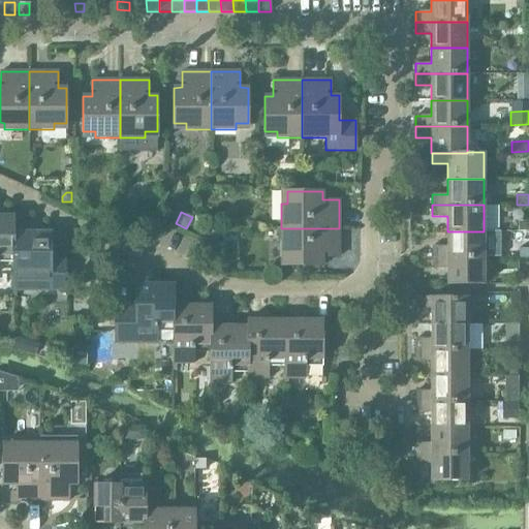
[(0,254),(12,255),(14,231),(14,220),(0,219),(0,254)]
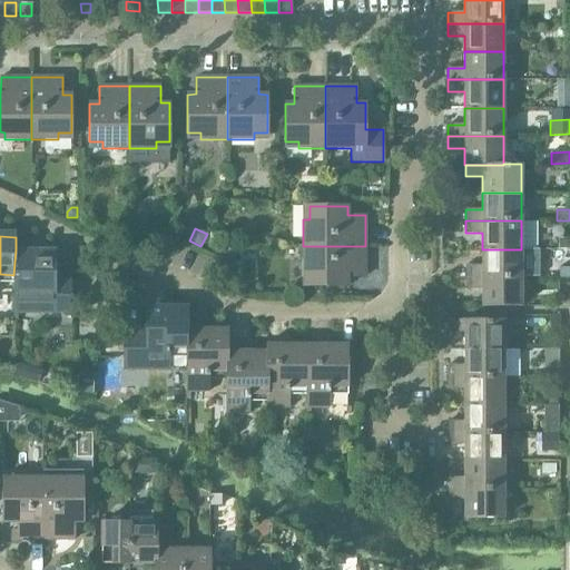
[(569,238),(559,238),(559,248),(569,248),(569,238)]
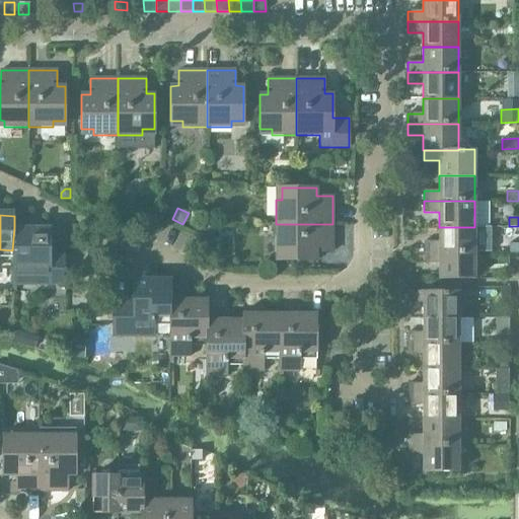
[(332,224),(276,224),(276,227),(276,248),(282,248),(282,261),(317,261),(316,252),(332,252),(332,224)]
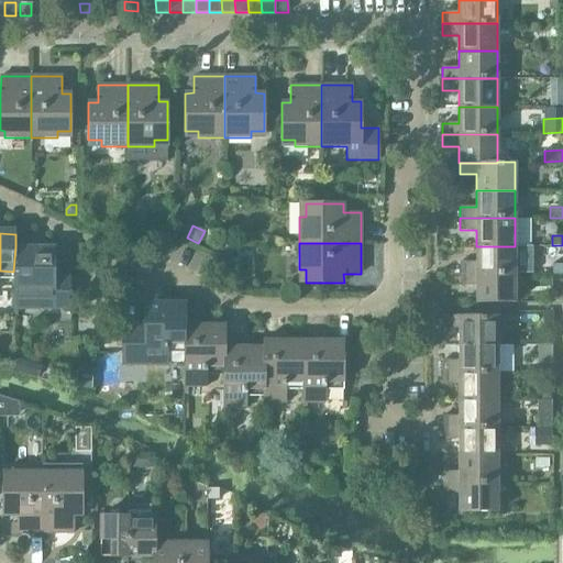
[(13,309),(18,309),(69,309),(69,283),(54,283),(54,252),(35,252),(35,246),(15,246),(13,272),(13,309)]
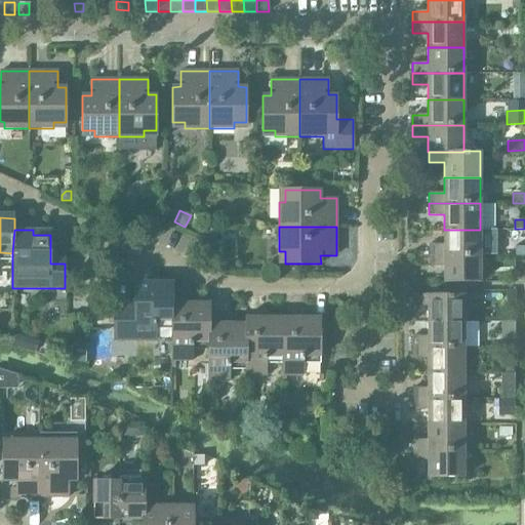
[(429,244),(429,255),(480,255),(480,230),(444,230),(444,244),(429,244)]
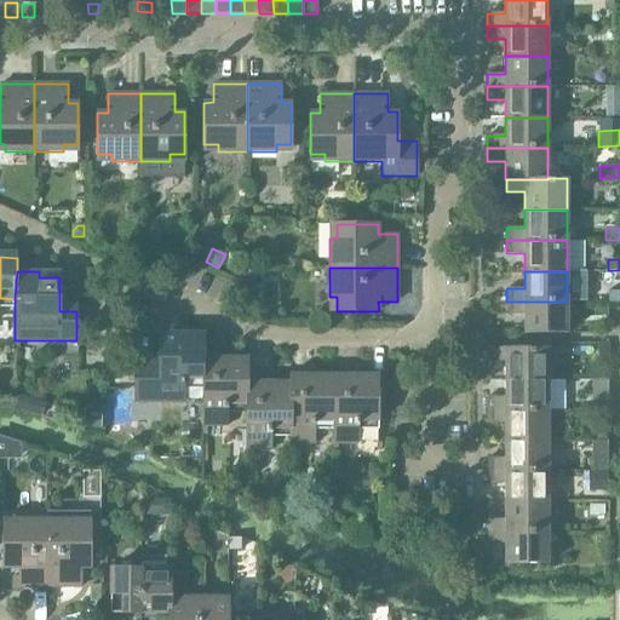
[(608,302),(619,302),(619,291),(608,292),(608,302)]
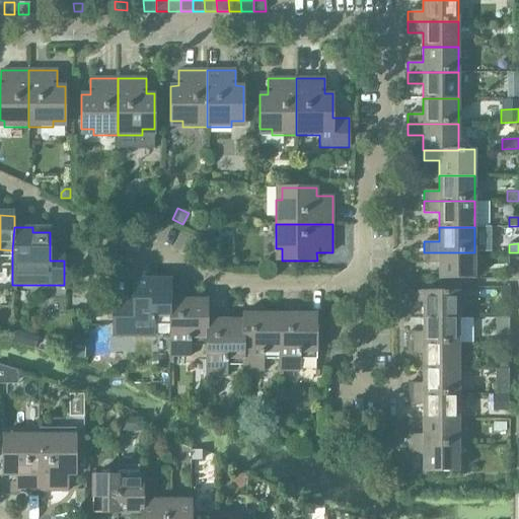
[(474,252),(424,252),(424,263),(439,263),(439,279),(474,279),(474,252)]
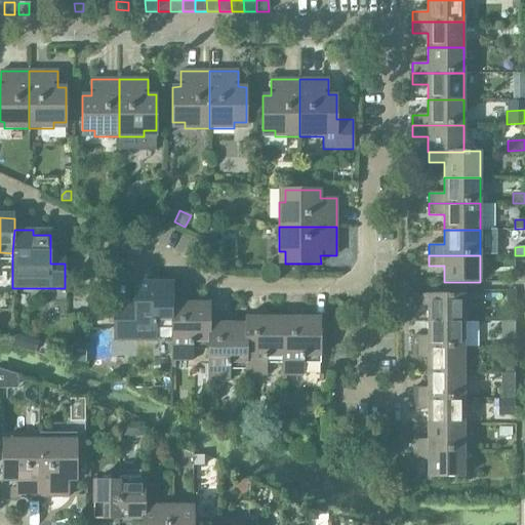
[(172,303),(172,287),(155,287),(155,282),(134,282),(134,303),(114,303),(114,339),(134,339),(134,340),(156,340),(156,328),(171,328),(172,328),(172,303)]
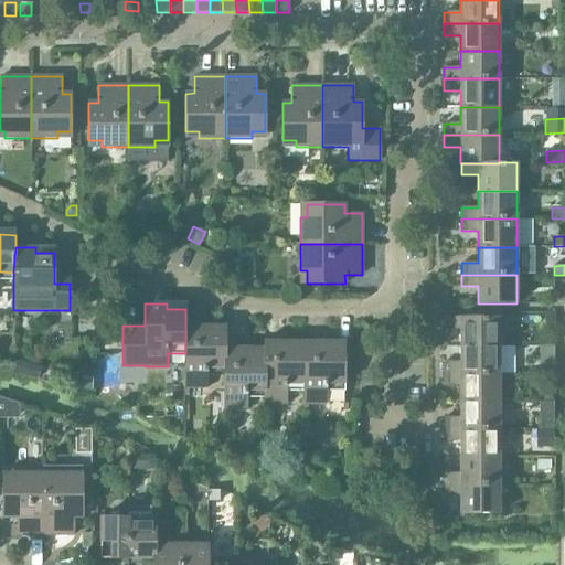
[(544,313),(544,328),(554,329),(554,313),(544,313)]
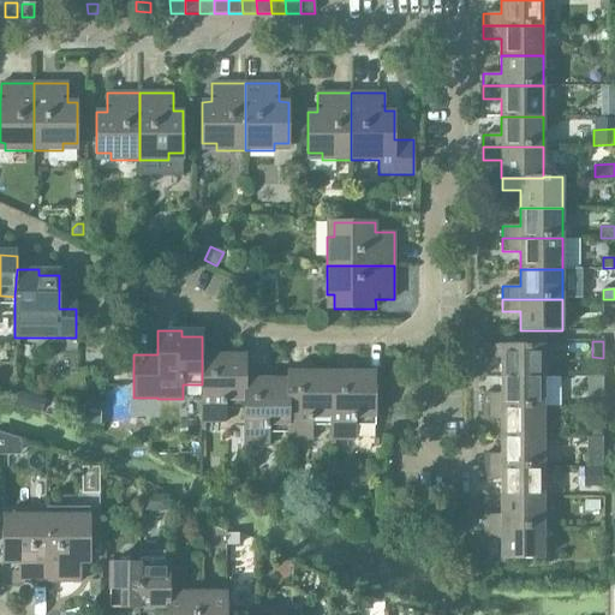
[(501,358),(501,376),(543,376),(543,345),(501,345),(483,345),(483,358),(501,358)]
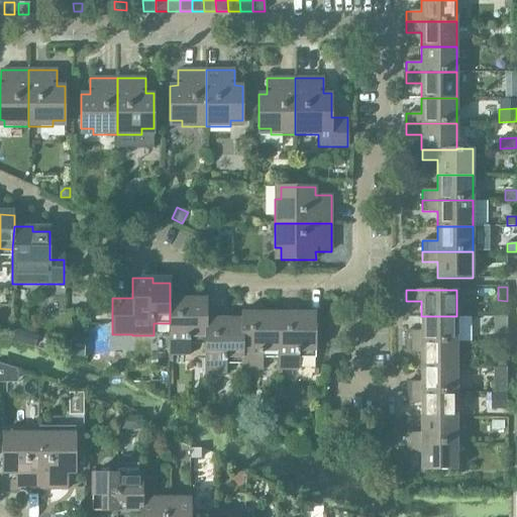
[(190,336),(205,337),(206,337),(206,318),(206,303),(189,303),(189,298),(170,298),(170,323),(169,323),(169,355),(173,355),(190,355),(190,336)]
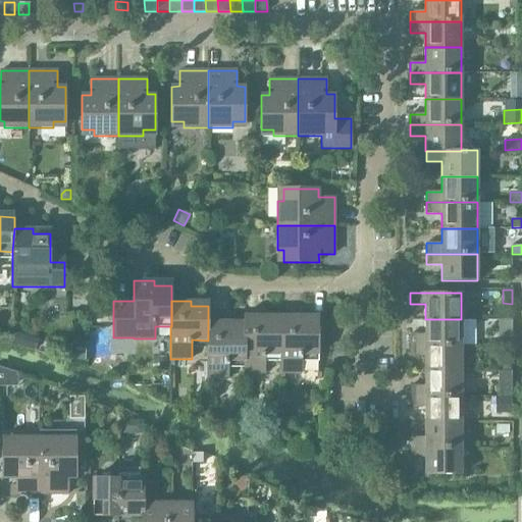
[(245,360),(244,360),(244,373),(247,373),(265,373),(265,355),(280,355),(281,355),(281,320),(280,320),(264,320),(264,315),(245,315),(244,315),(244,326),(245,325),(245,360)]
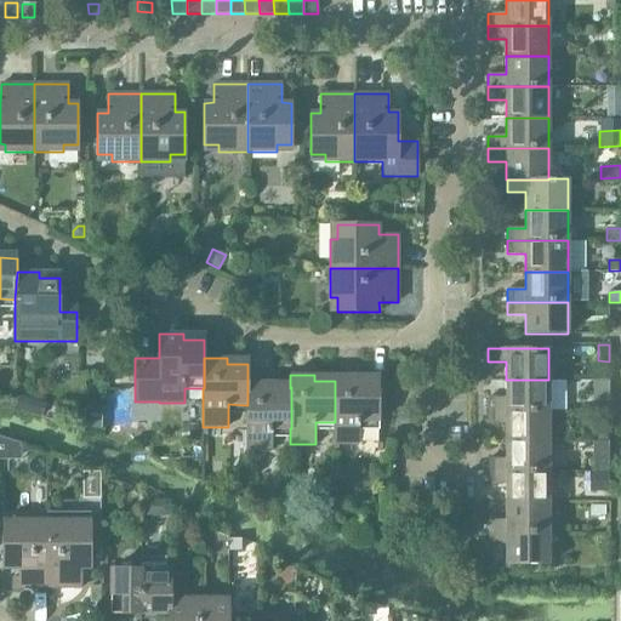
[(334,375),(334,381),(335,381),(335,422),(334,422),(334,444),(337,444),(359,444),(359,422),(379,422),(379,381),(358,381),(358,375),(335,375),(334,375)]
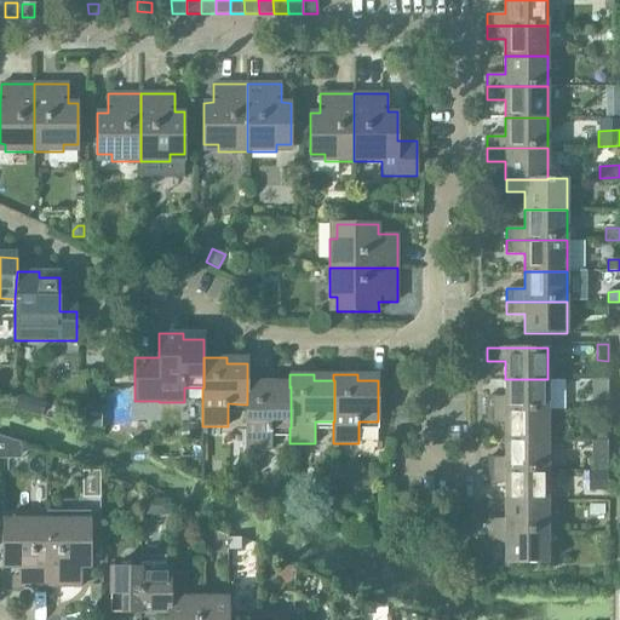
[(487,397),(487,409),(547,409),(547,379),(505,379),(505,397),(487,397)]
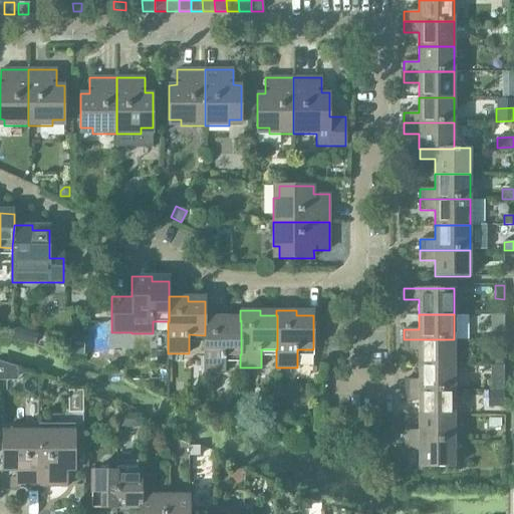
[(491,333),(504,333),(504,314),(491,314),(491,333)]
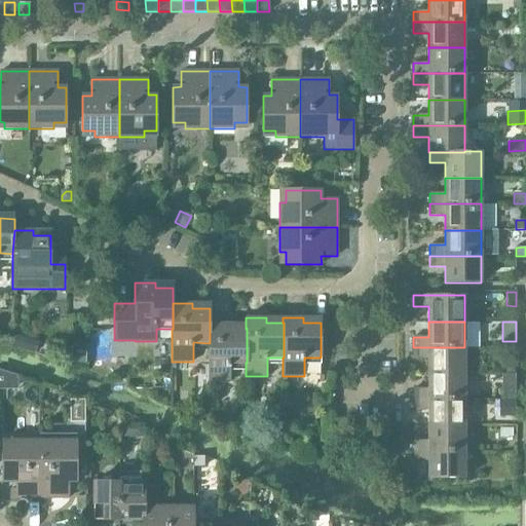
[(209,382),(212,382),(230,382),(230,363),(246,363),(247,363),(247,328),(246,329),(229,329),(229,324),(210,324),(210,343),(209,343),(209,382)]
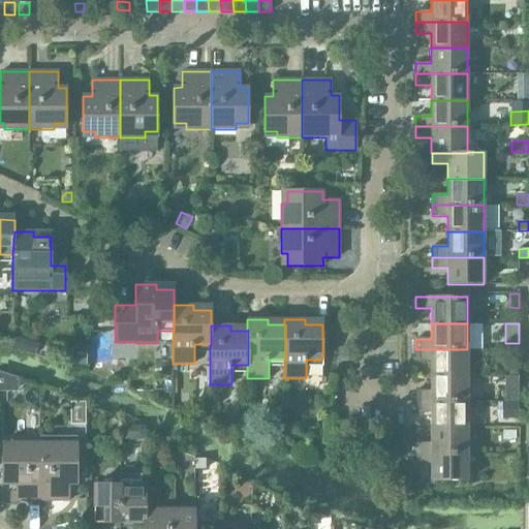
[(431,361),(431,375),(467,376),(467,349),(415,349),(415,361),(431,361)]
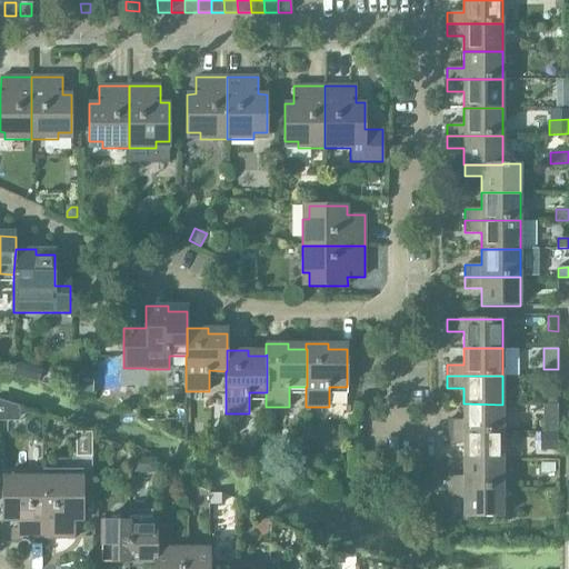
[(447,420),(447,432),(502,432),(502,405),(463,403),(463,420),(447,420)]
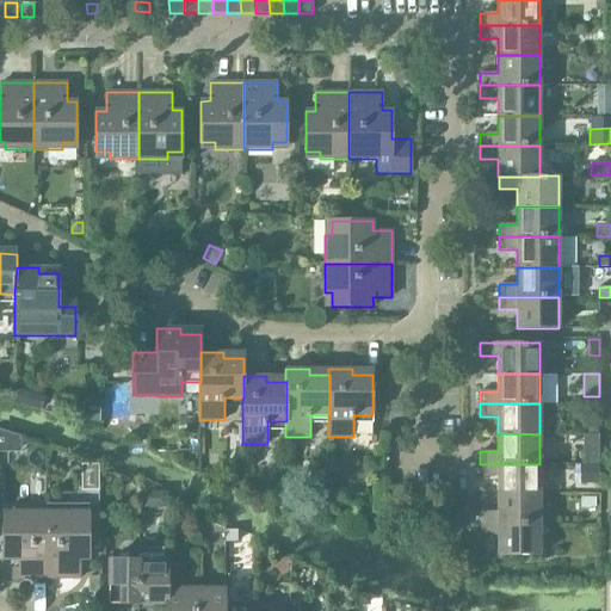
[(20,437),(0,437),(0,452),(20,452),(20,437)]
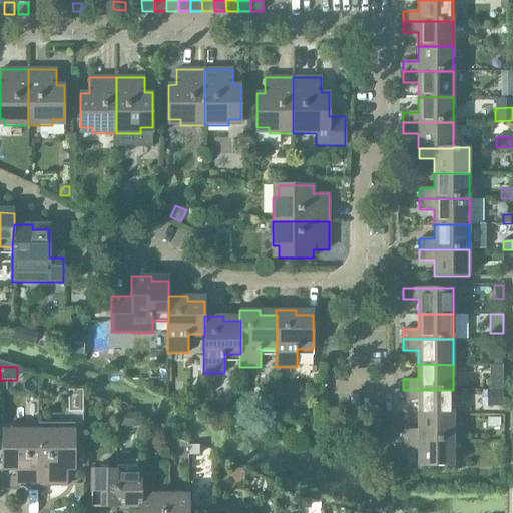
[(490,371),(490,390),(502,390),(502,371),(490,371)]
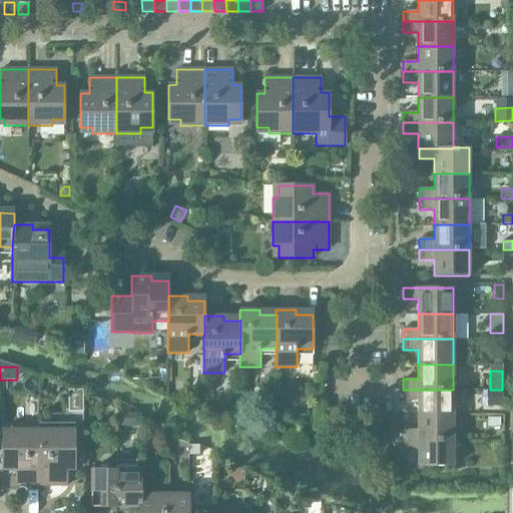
[(418,400),(418,415),(453,415),(453,390),(403,390),(403,400),(418,400)]
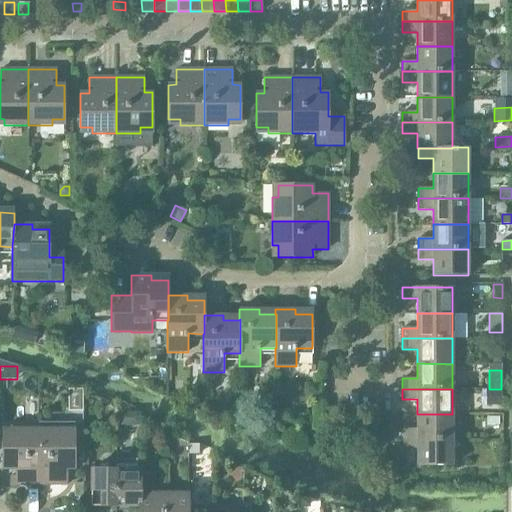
[(479,390),(479,404),(500,404),(500,390),(479,390)]
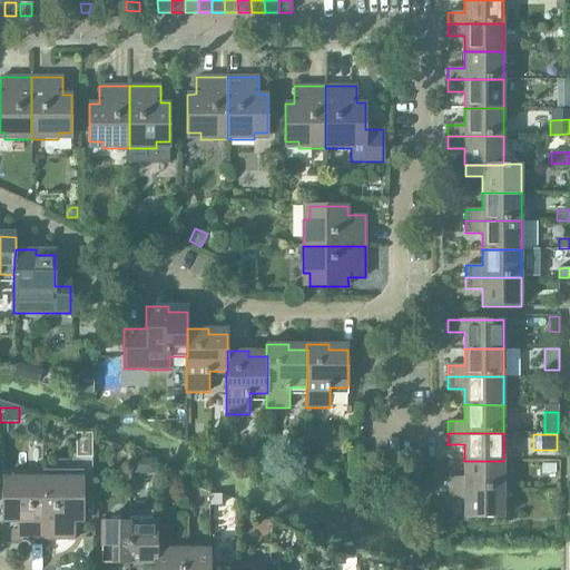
[(448,478),(448,489),(503,489),(503,461),(464,461),(464,478),(448,478)]
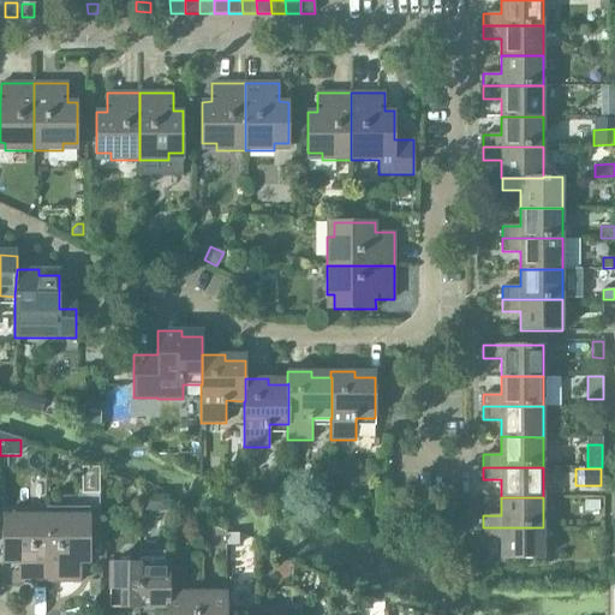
[(47,583),(47,515),(18,515),(18,523),(4,523),(4,563),(13,563),(13,583),(47,583)]
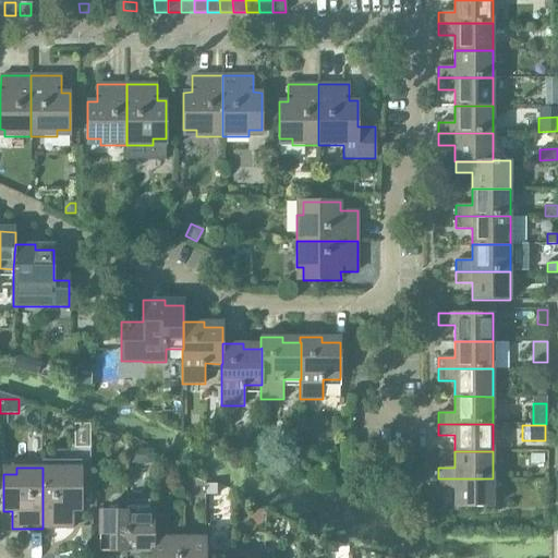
[(68,468),(43,468),(43,529),(72,529),(72,511),(82,511),(82,474),(68,474),(68,468)]
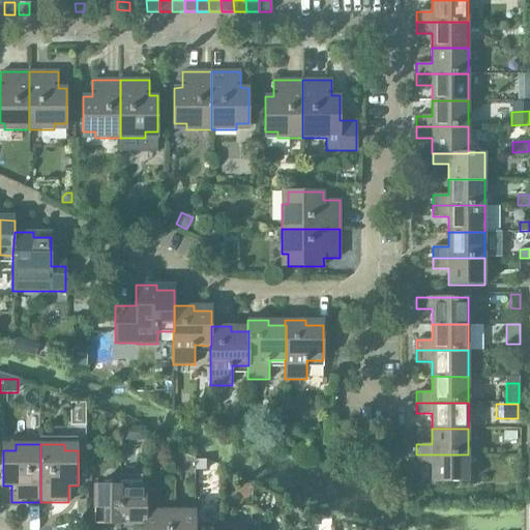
[(468,454),(416,454),(416,466),(432,465),(432,481),(468,481),(468,454)]
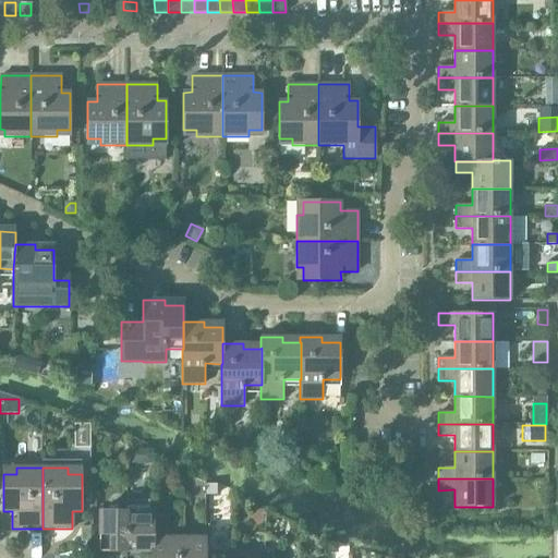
[(216,485),(205,485),(205,494),(216,494),(216,485)]
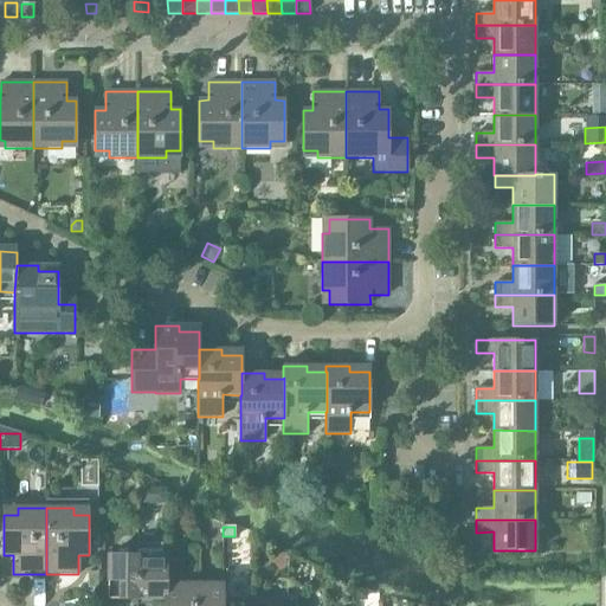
[(137,599),(165,599),(166,599),(166,584),(167,584),(167,555),(166,555),(166,547),(162,547),(162,543),(146,543),(146,555),(137,555),(137,599)]
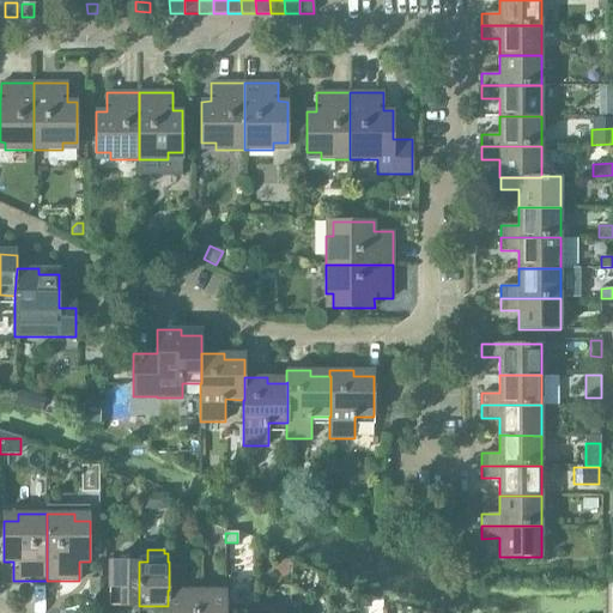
[(109,606),(139,606),(139,562),(109,562),(109,606)]
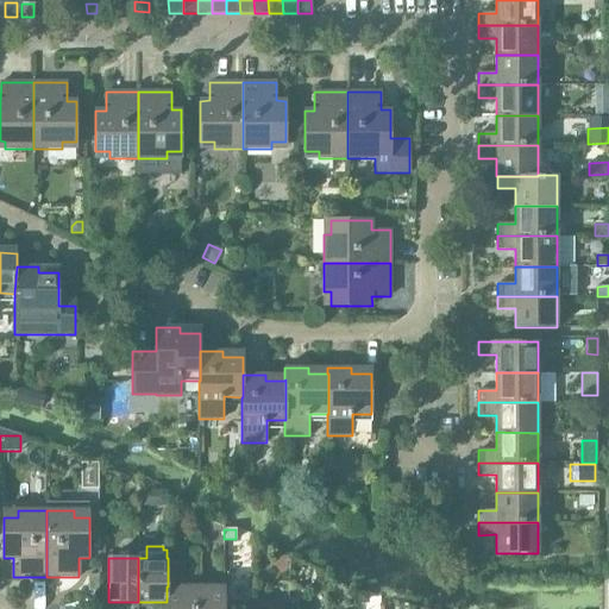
[(164,608),(194,608),(195,586),(168,586),(167,586),(167,602),(165,602),(164,608)]
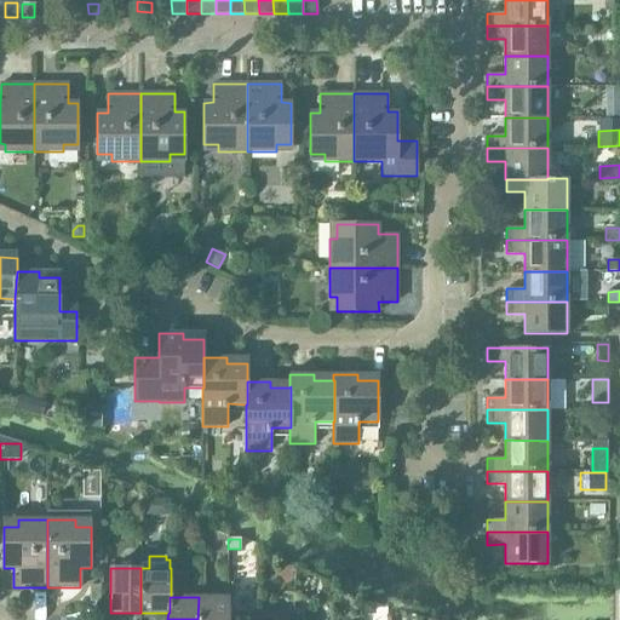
[(197,619),(228,619),(229,612),(229,597),(199,597),(197,619)]
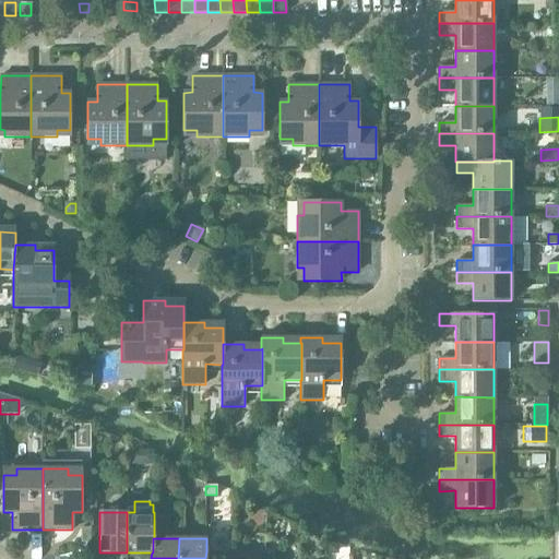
[(328,544),(328,555),(333,555),(339,550),(339,544),(328,544)]
